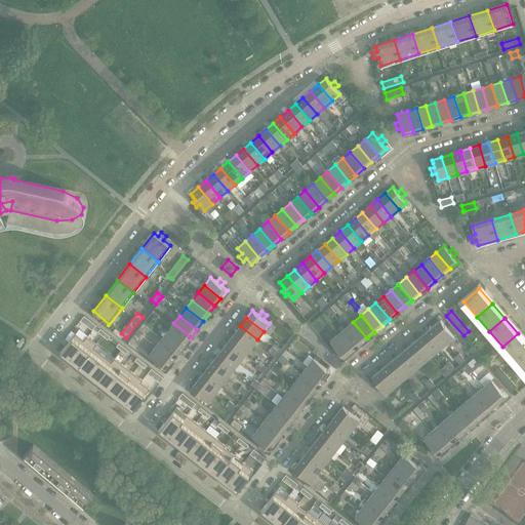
[(440,320),(433,326),(446,344),(454,336),(440,320)]
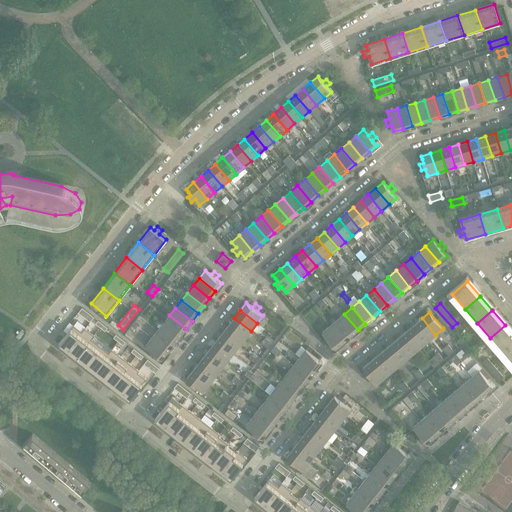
[(358,330),(344,314),(337,320),(350,336),(358,330)]
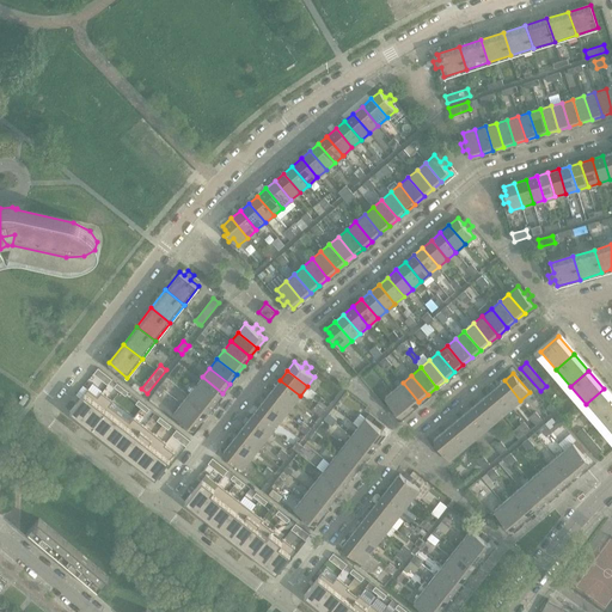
[(222,393),(202,377),(195,386),(215,402),(222,393)]
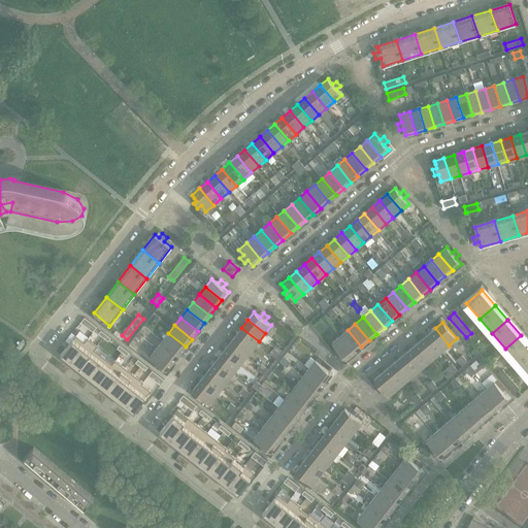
[(241,328),(235,335),(253,349),(259,341),(241,328)]
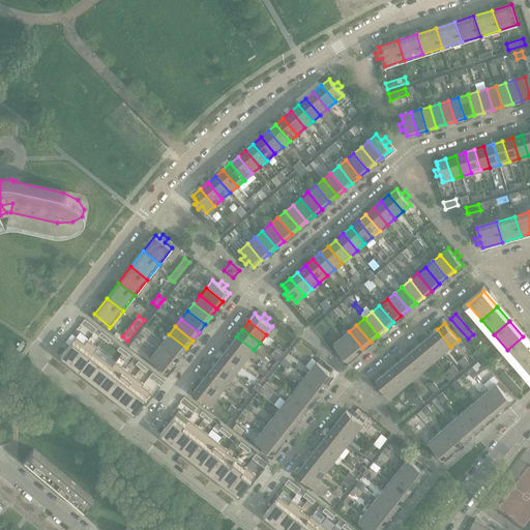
[(437,329),(429,336),(443,353),(450,347),(437,329)]
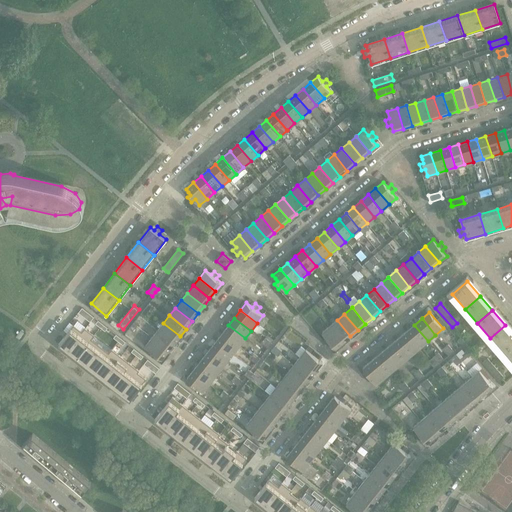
[(350,336),(337,320),(330,326),(343,342),(350,336)]
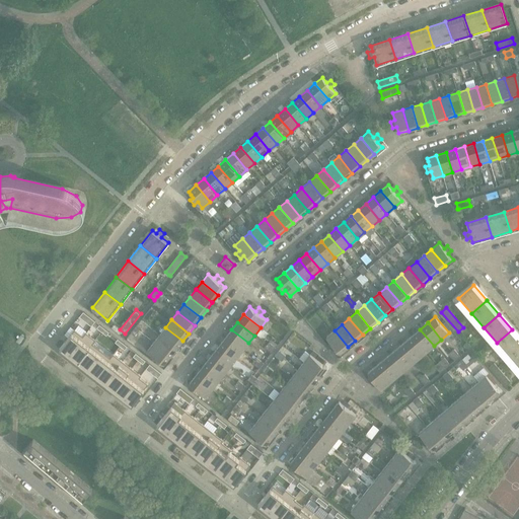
[(182,341),(165,327),(159,336),(176,349),(182,341)]
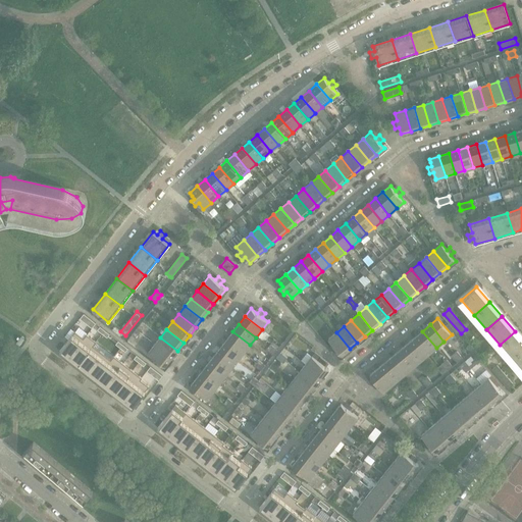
[(74,331),(60,350),(69,357),(84,338),(74,331)]
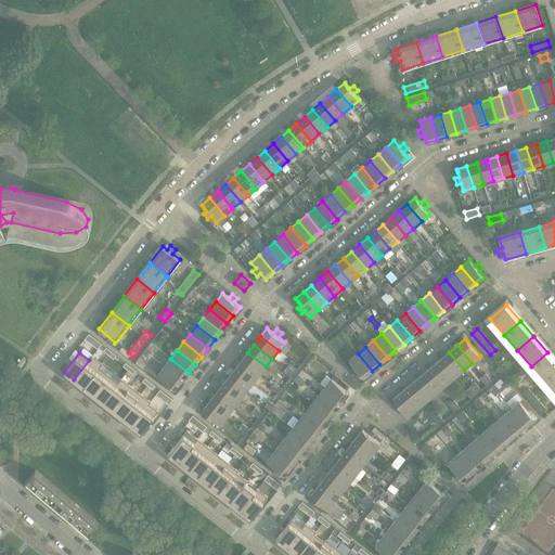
[(247,352),(241,361),(259,375),(266,366),(247,352)]
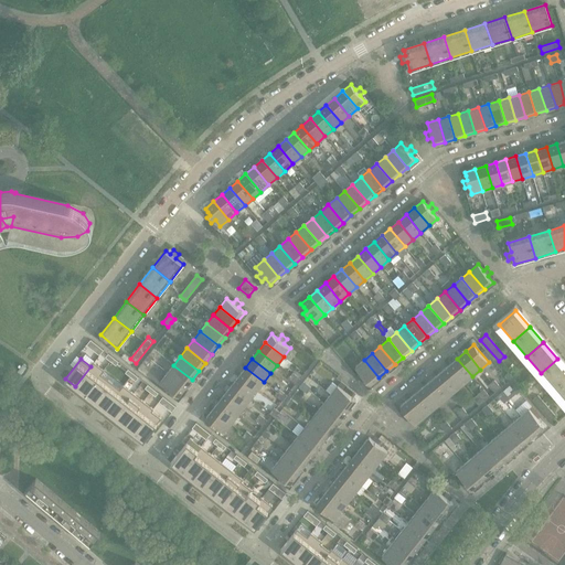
[(457,359),(449,365),(465,383),(472,376),(457,359)]
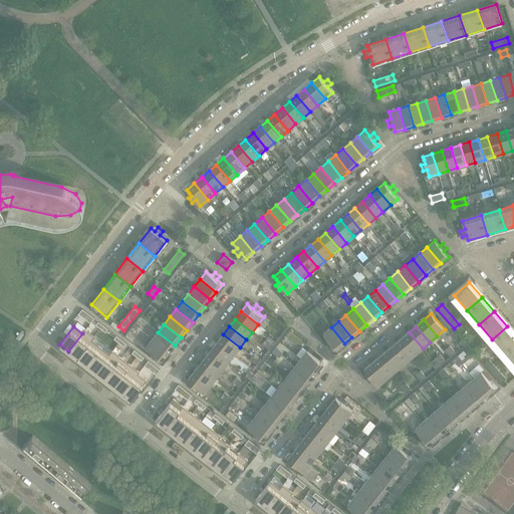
[(513,333),(507,326),(492,339),(504,354),(513,345),(513,333)]
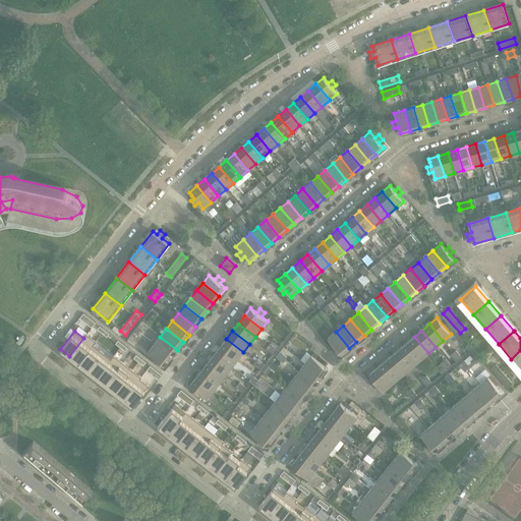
[(349,348),(336,332),(328,338),(332,344),(329,347),(333,352),(337,349),(341,355),(349,348)]
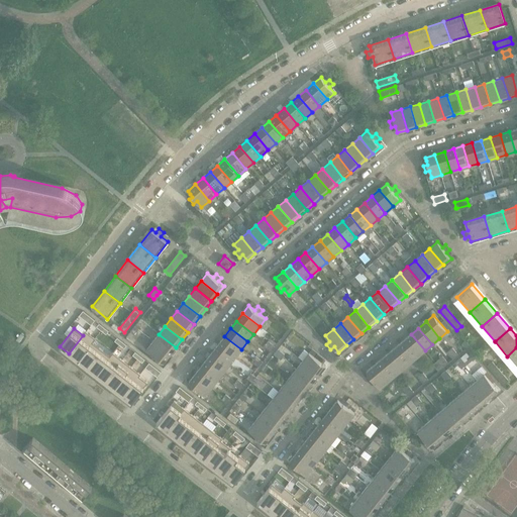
[(83,335),(69,353),(73,356),(78,360),(92,342),(95,338),(86,331),(83,335)]
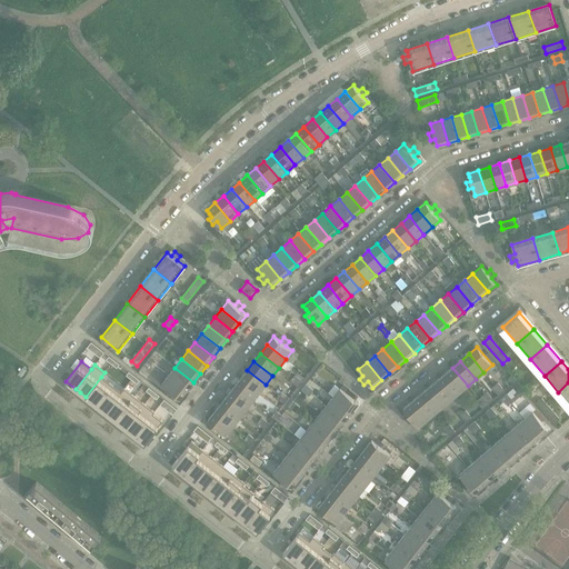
[(193,382),(175,368),(168,376),(187,390),(193,382)]
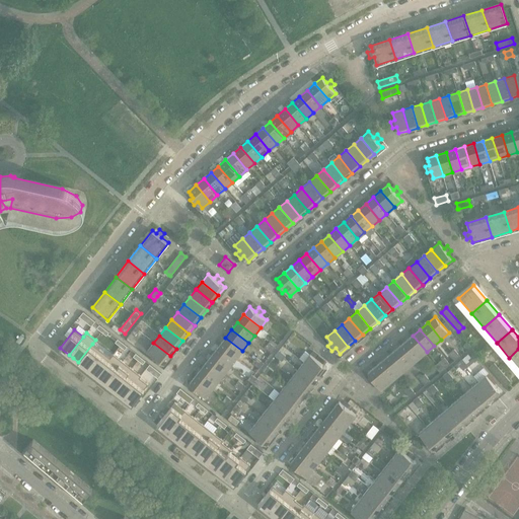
[(427,352),(413,336),(401,345),(416,361),(427,352)]
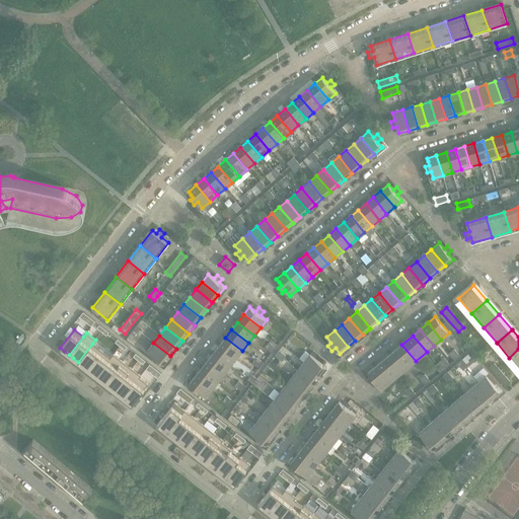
[(225,338),(219,345),(236,359),(242,351),(225,338)]
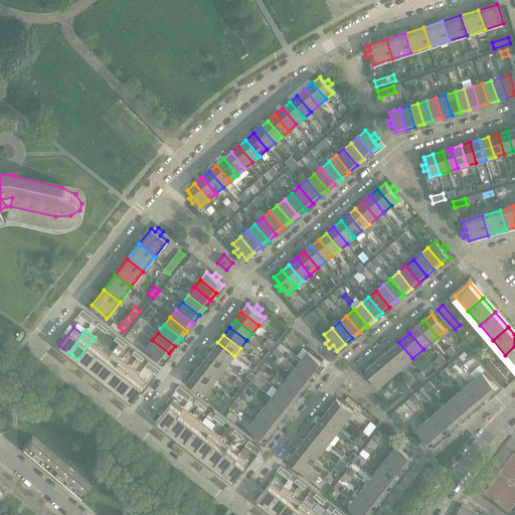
[(476,354),(464,339),(461,342),(469,352),(473,356),(473,357),(476,354)]
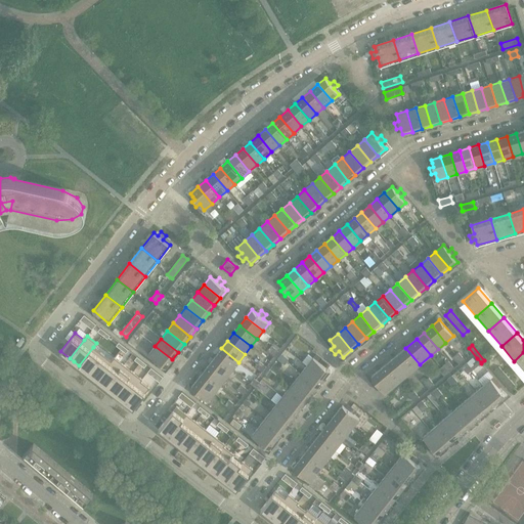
[(172,359),(155,346),(148,354),(166,367),(172,359)]
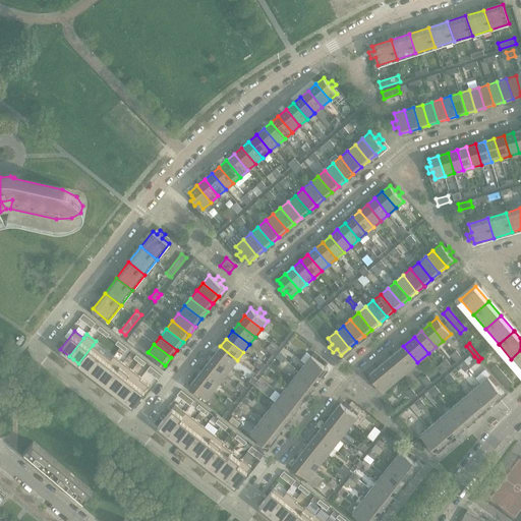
[(93,345),(78,363),(82,367),(88,370),(102,352),(93,345)]
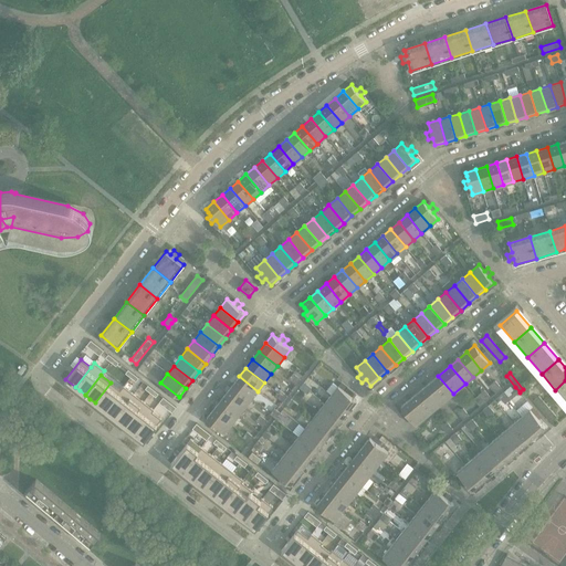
[(239,376),(232,385),(251,399),(258,391),(239,376)]
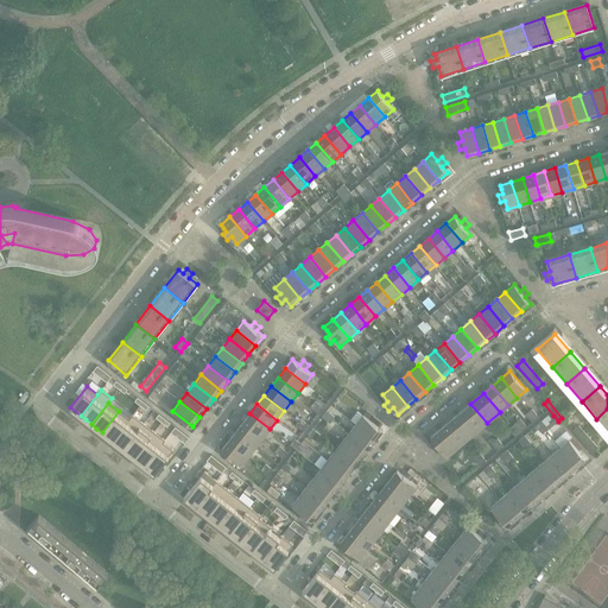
[(487,423),(470,404),(457,415),(473,434),(487,423)]
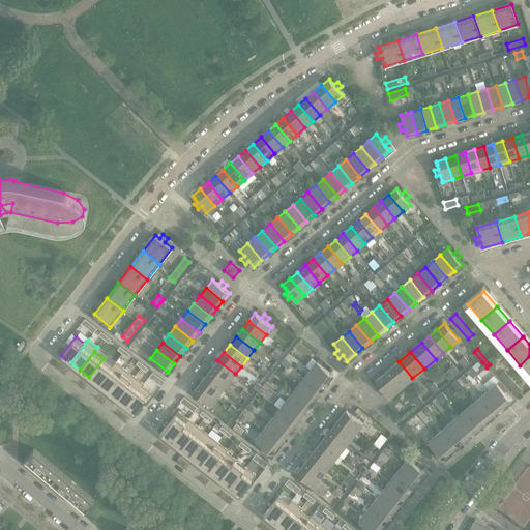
[(529,356),(520,365),(529,376),(529,356)]
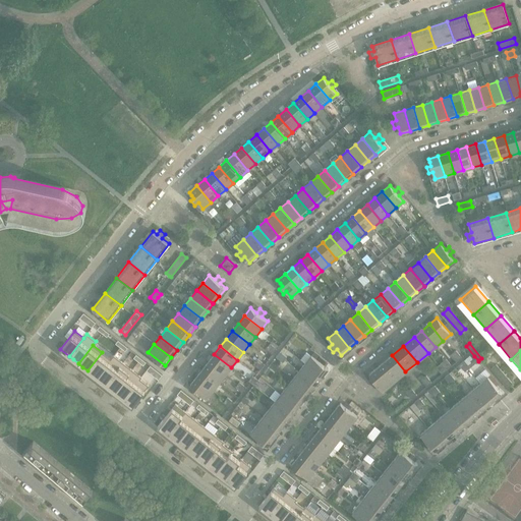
[(102,352),(88,370),(92,373),(97,378),(111,359),(102,352)]
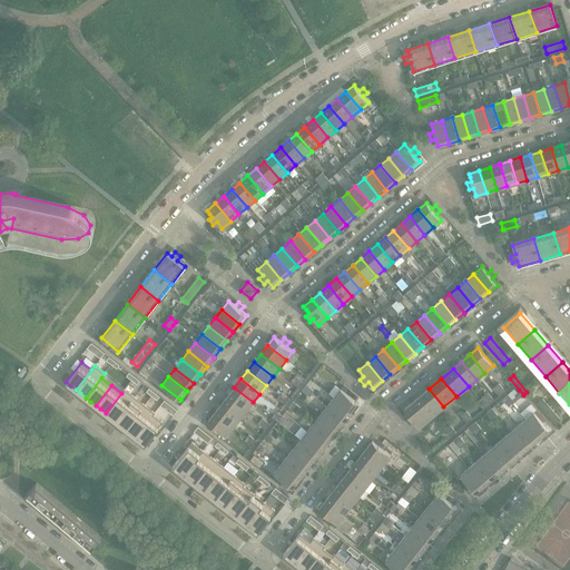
[(234,387),(228,396),(246,411),(253,402),(234,387)]
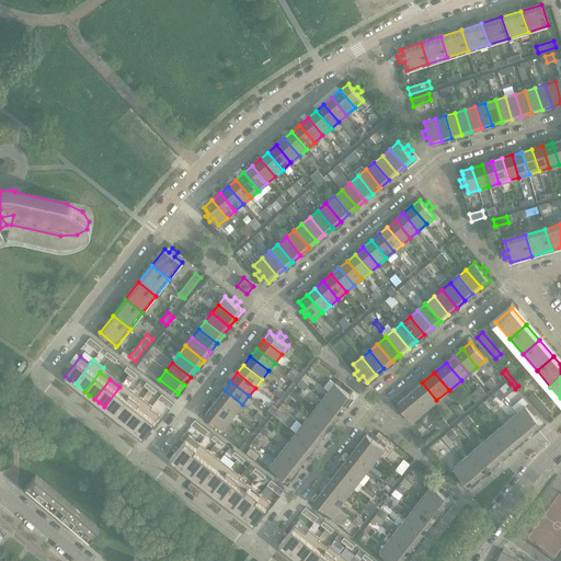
[(119,387),(104,407),(109,411),(114,414),(133,390),(123,382),(122,382),(119,387)]
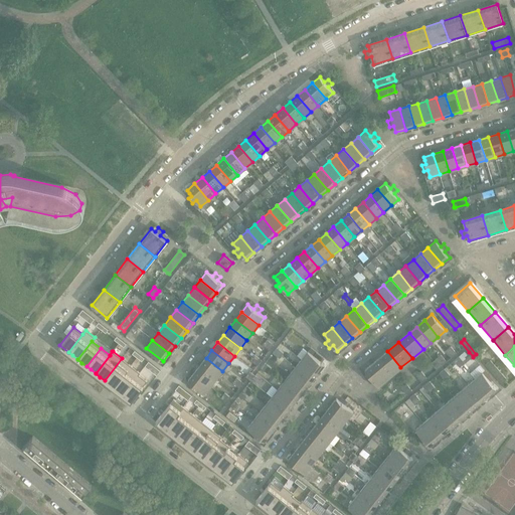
[(308,351),(302,359),(318,372),(324,364),(319,360),(321,356),(316,352),(314,356),(308,351)]
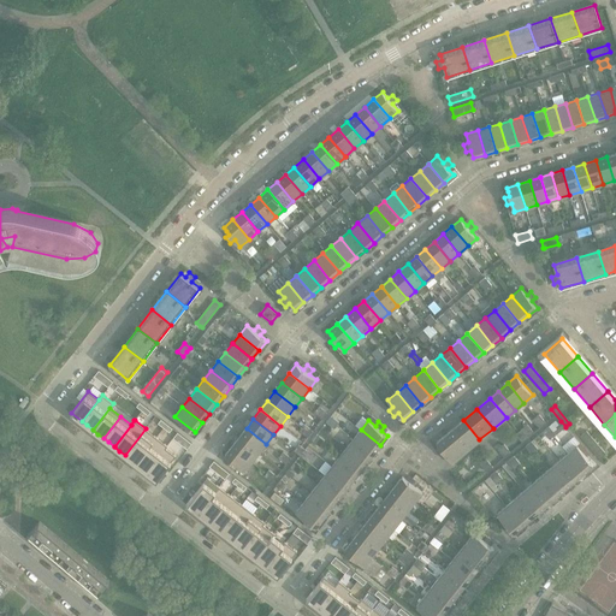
[(479,439),(463,420),(450,432),(466,451),(479,439)]
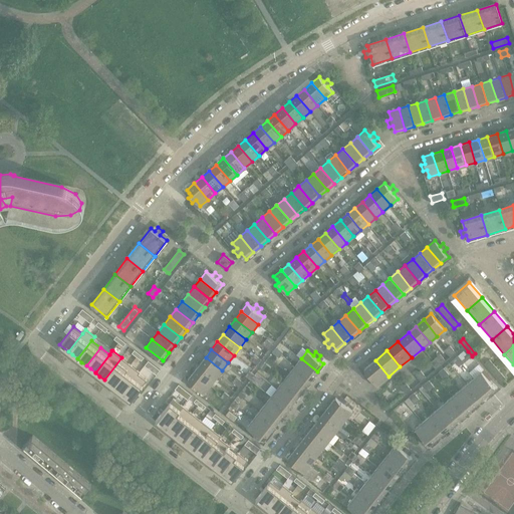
[(121,357),(104,379),(108,383),(113,387),(131,364),(121,357)]
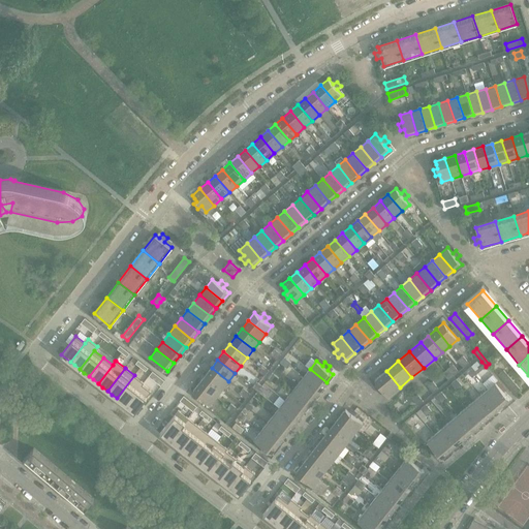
[(212,368),(206,375),(222,389),(228,381),(212,368)]
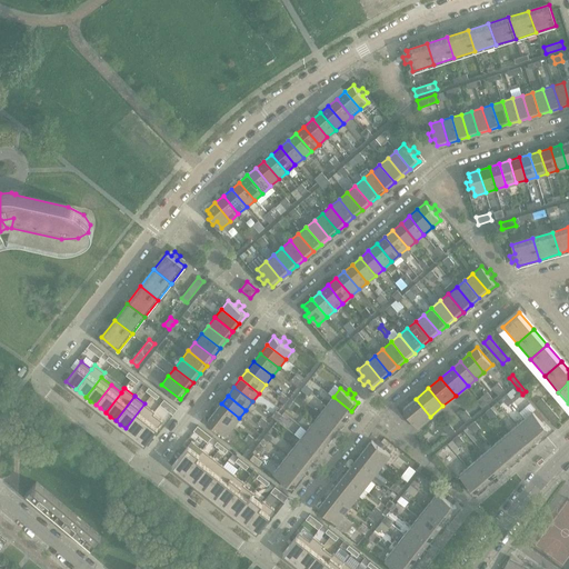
[(351,411),(333,397),(327,406),(345,420),(351,411)]
